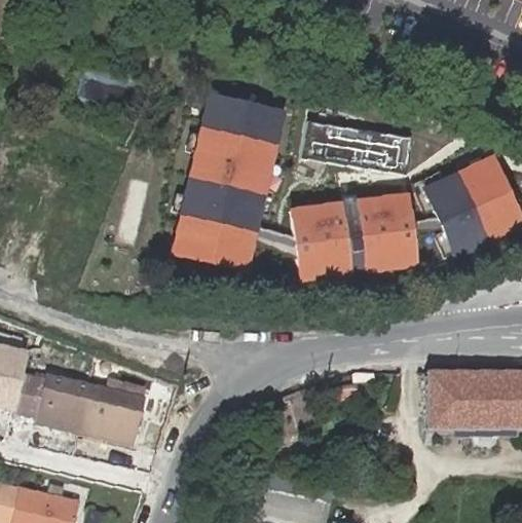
[(0,0),(0,28),(9,0),(0,0)]
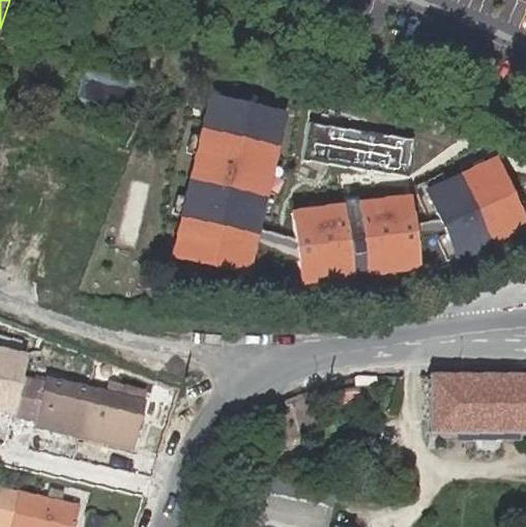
[(289,110),(210,91),(172,255),(251,273),(289,110)]
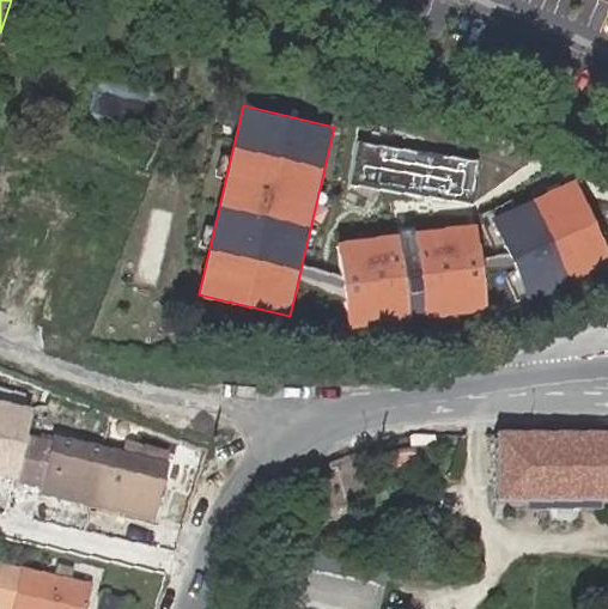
[(353,180),(476,190),(480,150),(357,139),(353,180)]
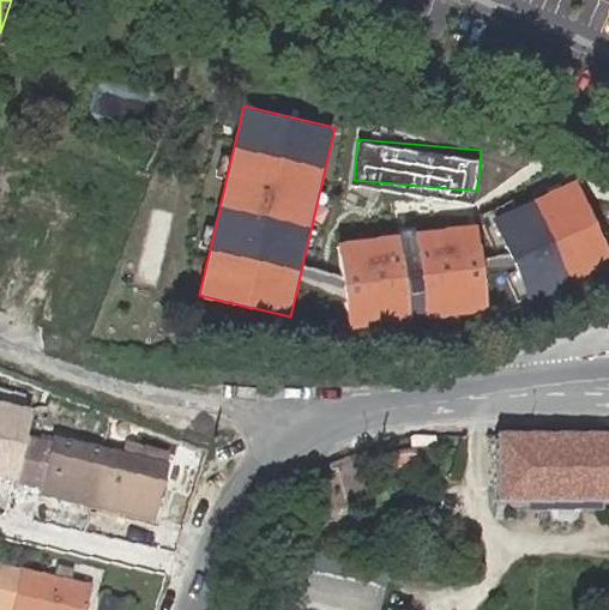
[(608,247),(577,180),(494,218),(535,303),(608,267),(608,247)]
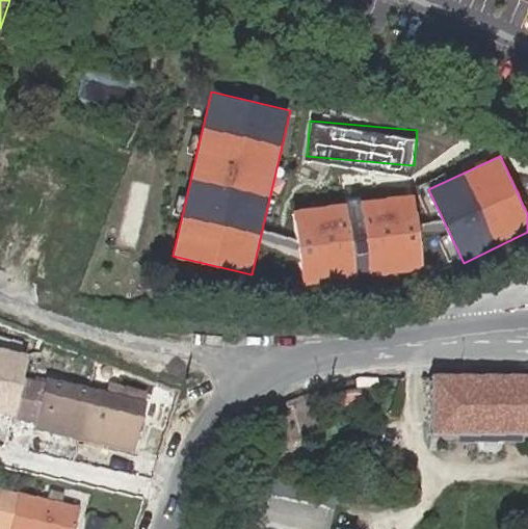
[(413,191),(361,199),(371,274),(423,267),(413,191)]
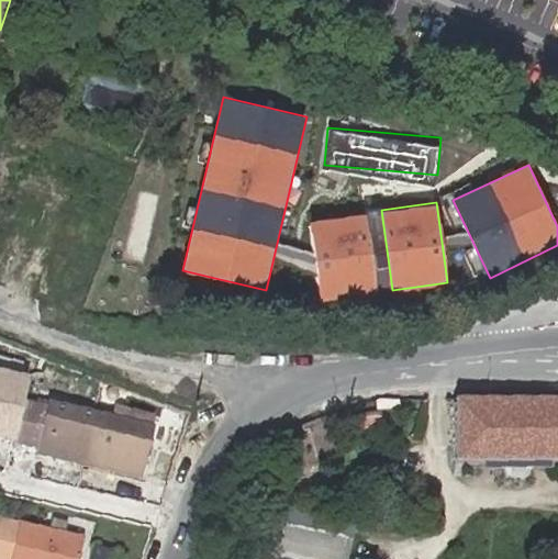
[(365,213),(310,221),(321,299),(376,291),(365,213)]
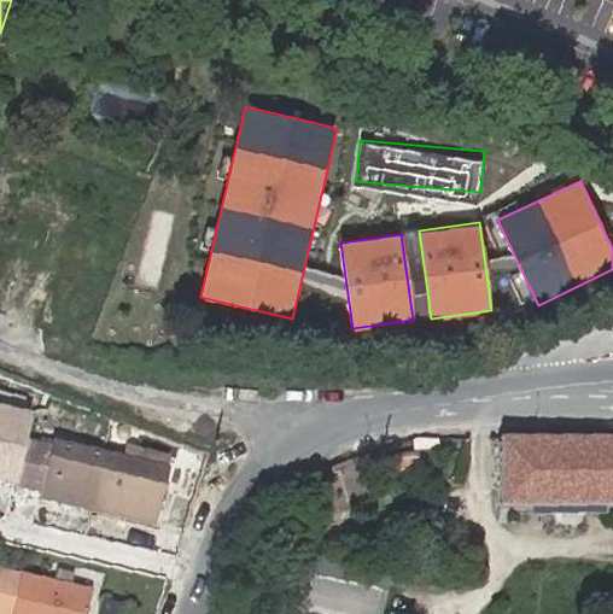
[(27,409),(0,402),(0,473),(11,477),(27,409)]
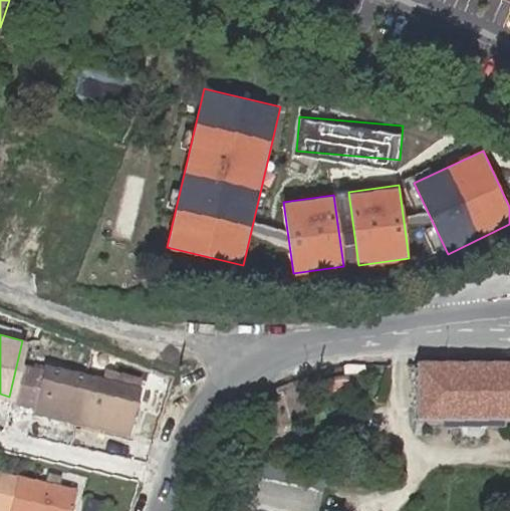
[(509,359),(486,359),(414,361),(416,417),(509,415),(509,359)]
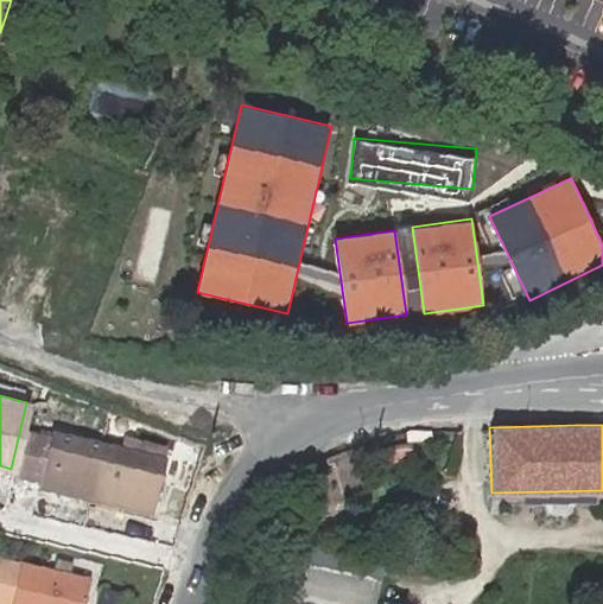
[(166,457),(50,431),(48,437),(20,431),(12,471),(39,477),(38,483),(154,509),(166,457)]
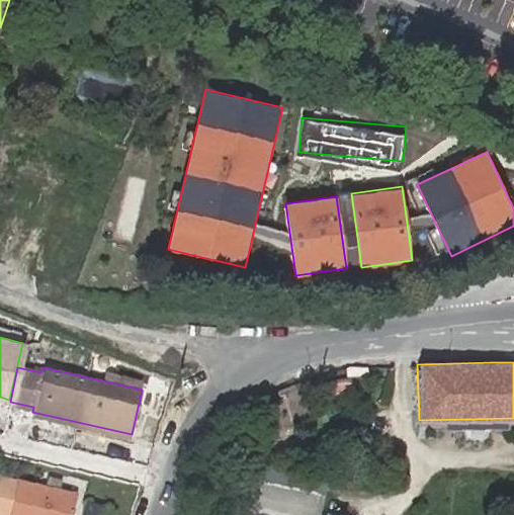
[(513,418),(419,420),(419,427),(513,426),(513,418)]
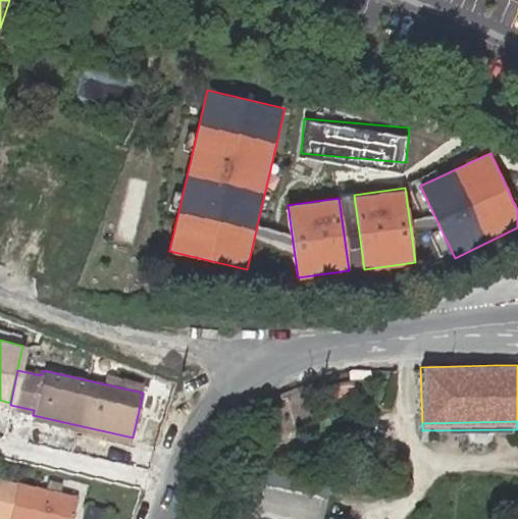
[(0,518),(72,518),(79,497),(62,492),(63,481),(50,478),(47,489),(0,477),(0,518)]
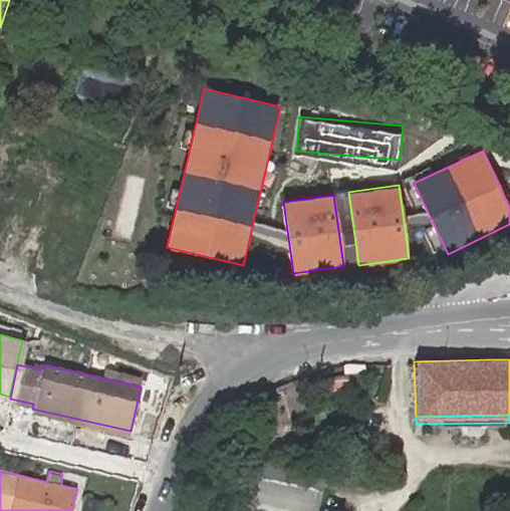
[(288,510),(319,510),(324,487),(246,471),(240,501),(288,510)]
